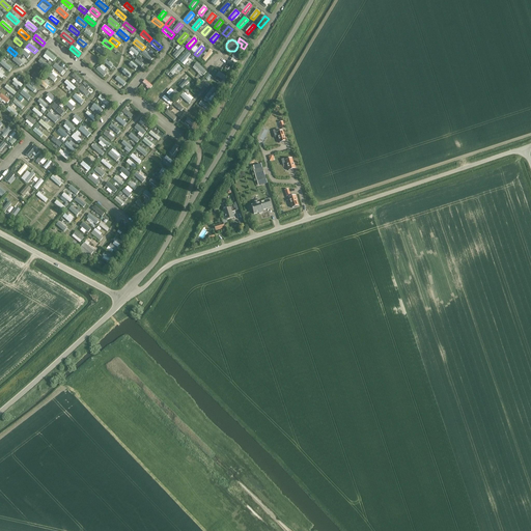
[(107,54),(99,47),(95,50),(104,57),(107,54)]
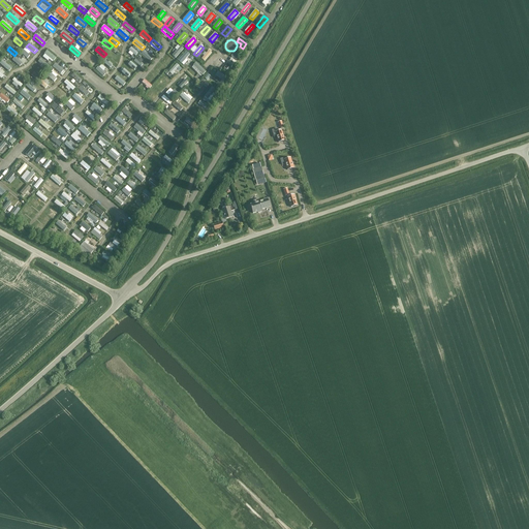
[(176,59),(184,50),(180,47),(173,57),(176,59)]
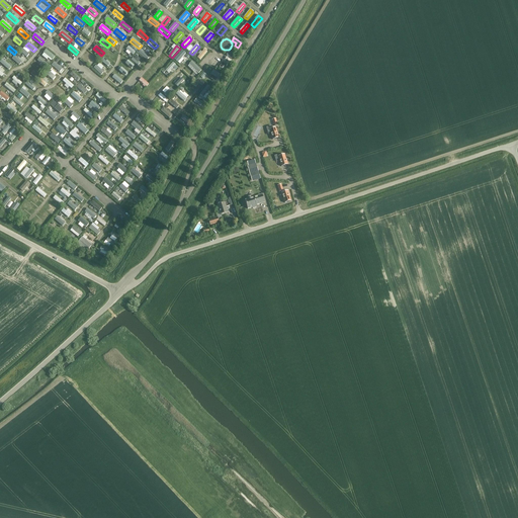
[(136,53),(128,48),(126,51),(133,56),(136,53)]
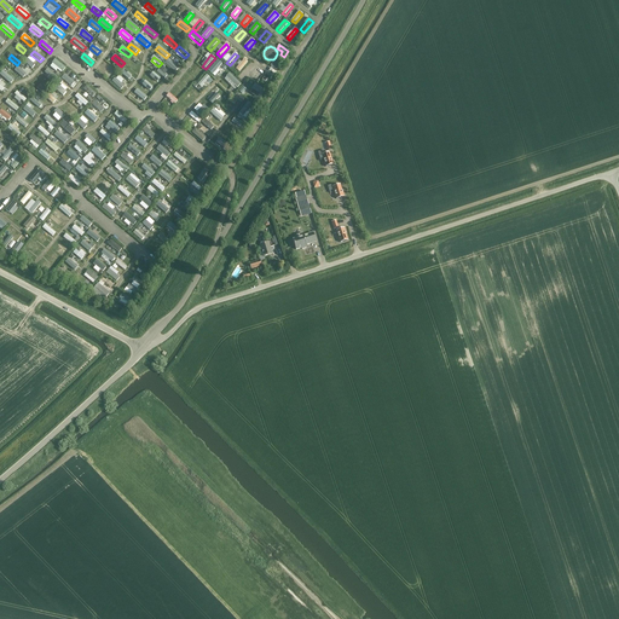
[(35,65),(27,59),(24,62),(32,69),(35,65)]
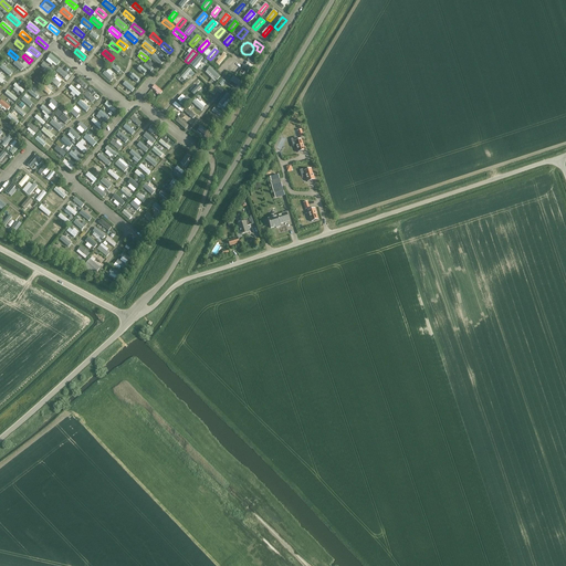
[(60,63),(51,55),(48,59),(58,66),(60,63)]
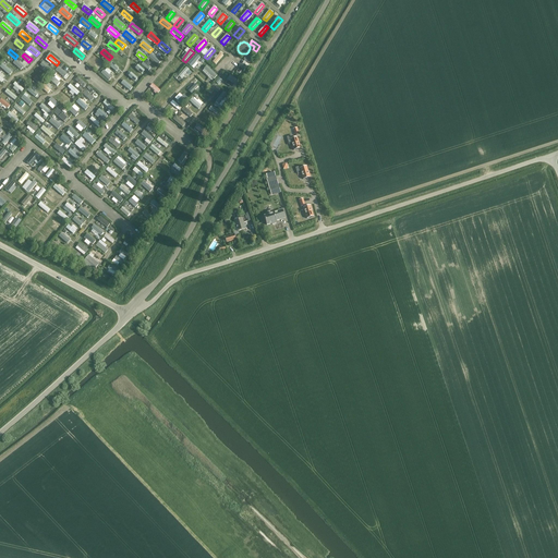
[(160,63),(152,55),(148,58),(158,67),(160,63)]
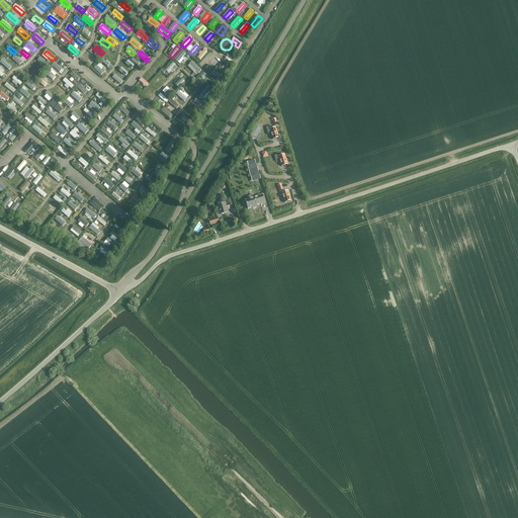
[(178,64),(186,55),(182,51),(174,61),(178,64)]
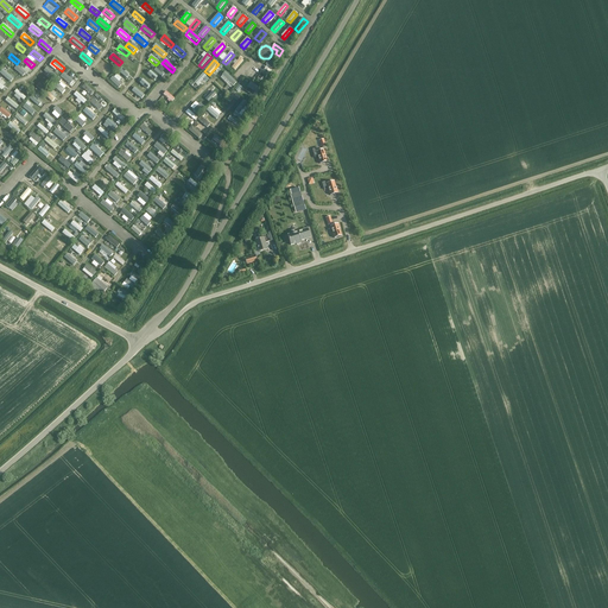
[(244,62),(240,59),(232,69),(235,71),(244,62)]
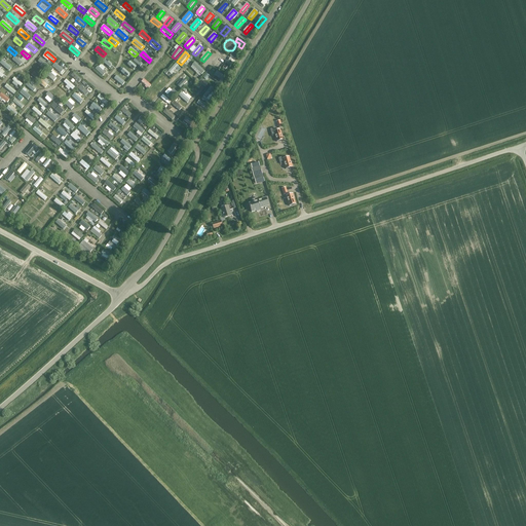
[(99,62),(92,55),(89,59),(97,65),(99,62)]
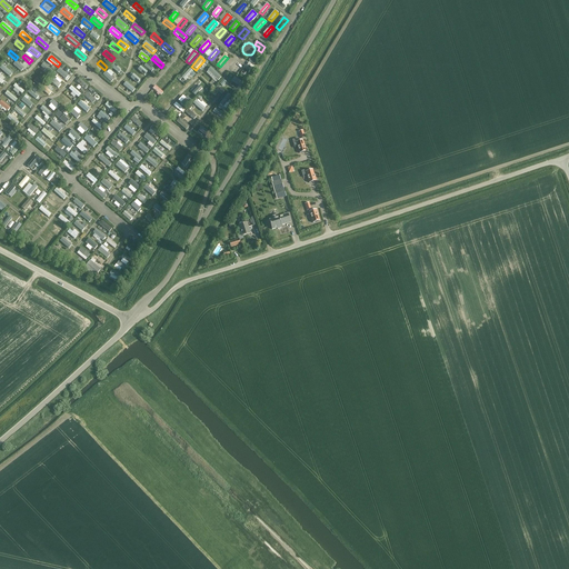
[(180,69),(181,70),(183,68),(177,61),(172,65),(175,68),(173,69),(177,71),(180,69)]
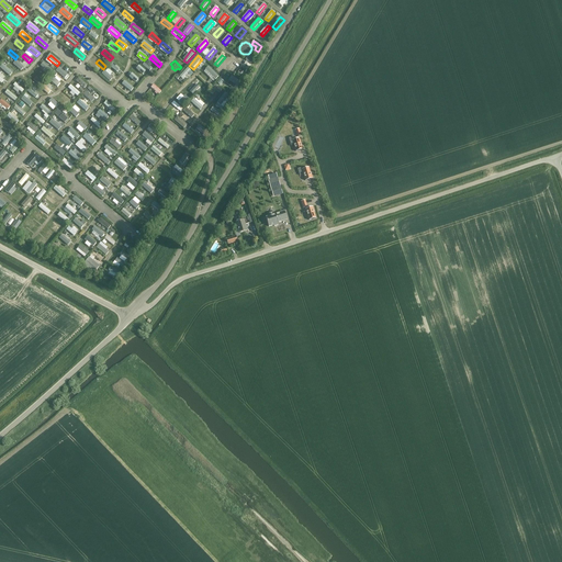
[(24,68),(15,62),(13,65),(21,71),(24,68)]
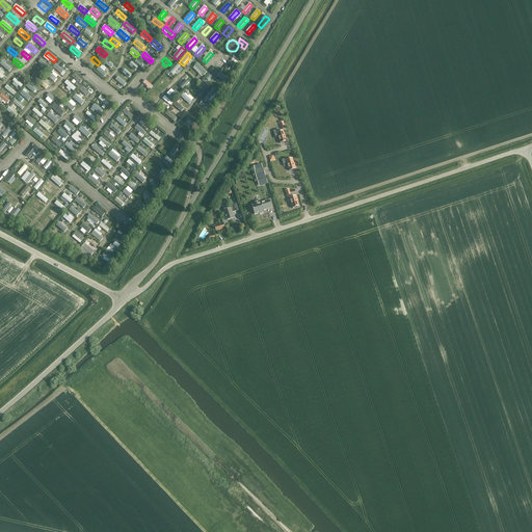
[(50,68),(41,59),(38,62),(48,70),(50,68)]
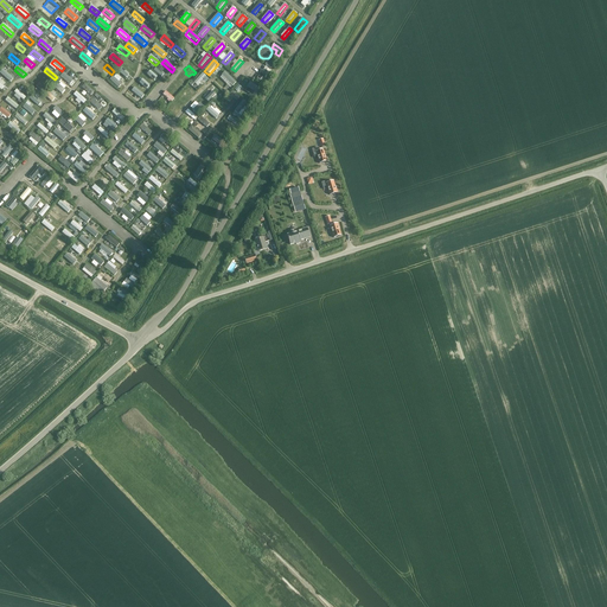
[(270,71),(266,68),(257,80),(263,83),(270,71)]
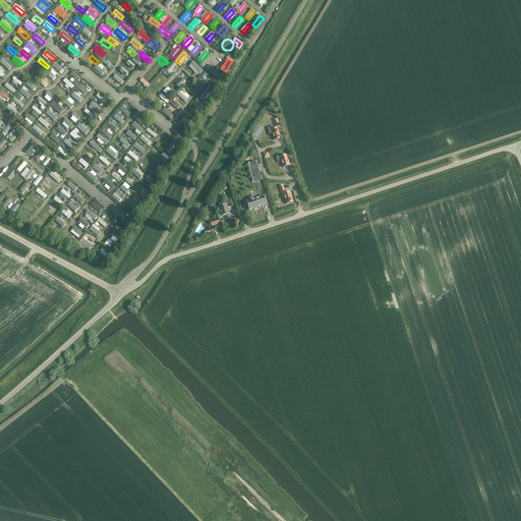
[(140,64),(134,59),(131,61),(138,67),(140,64)]
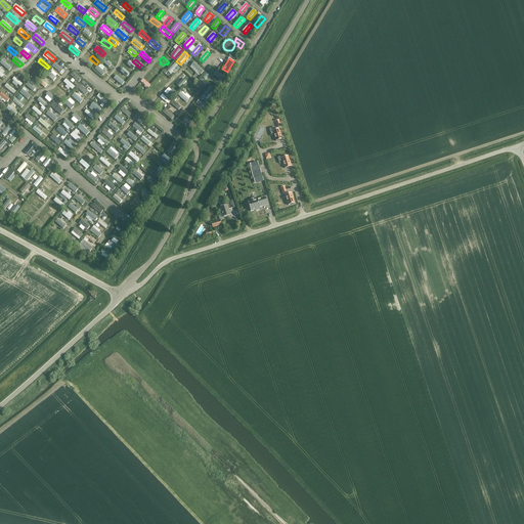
[(11,69),(2,60),(0,62),(0,63),(9,72),(11,69)]
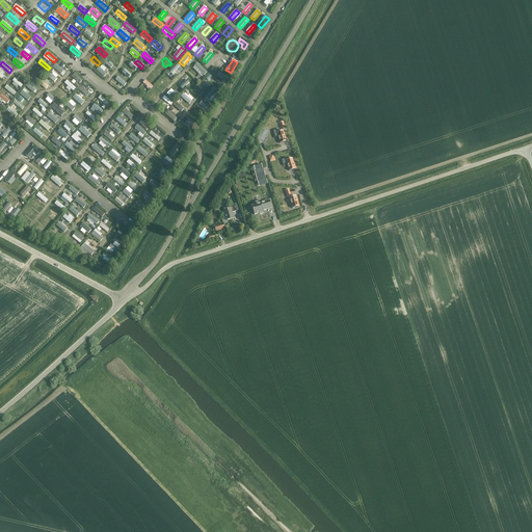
[(138,69),(132,63),(129,67),(135,72),(138,69)]
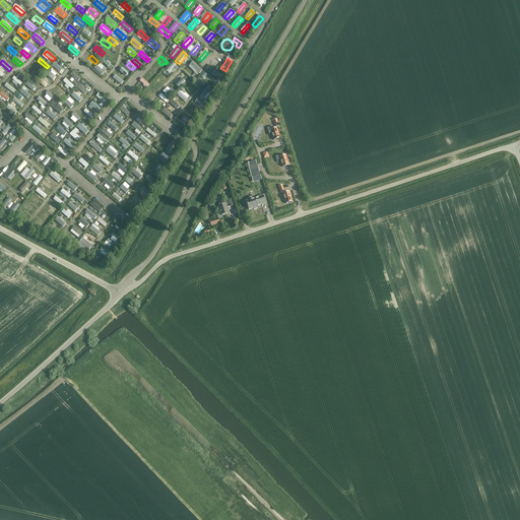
[(200,74),(203,71),(193,62),(190,65),(200,74)]
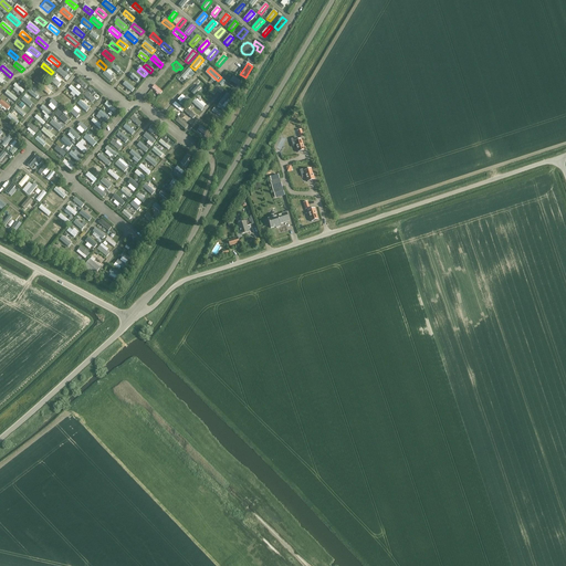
[(67,76),(60,69),(56,72),(65,80),(67,76)]
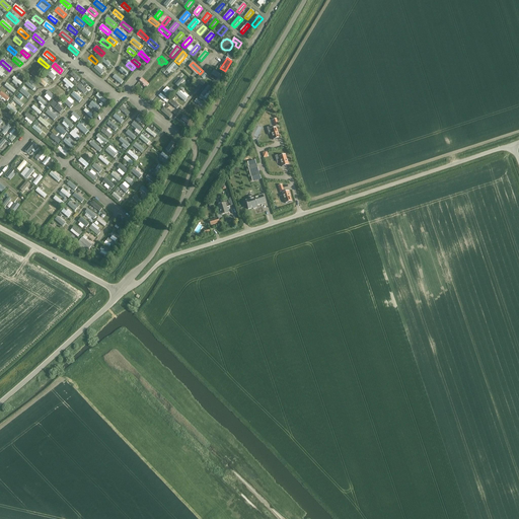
[(176,66),(173,63),(166,71),(168,73),(176,66)]
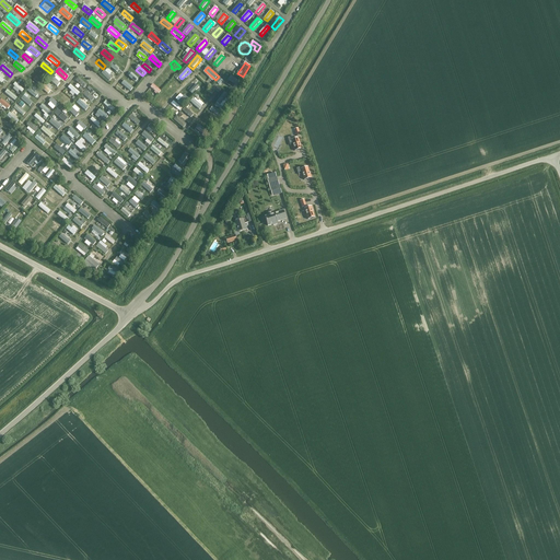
[(170,79),(172,76),(163,70),(161,73),(170,79)]
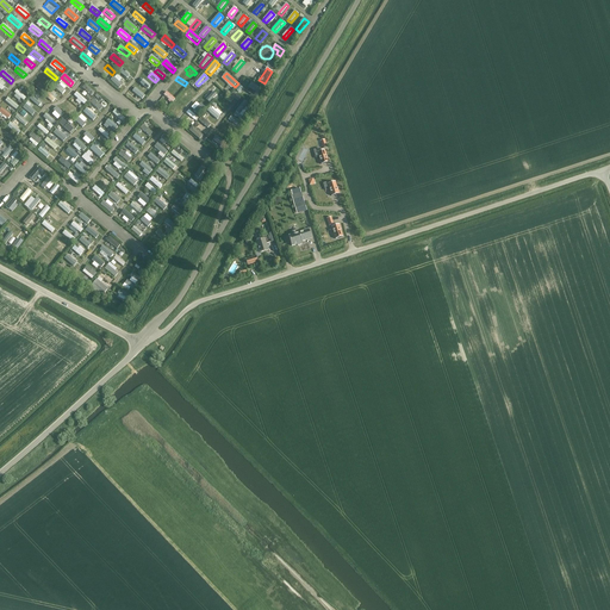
[(123,86),(113,78),(110,81),(119,89),(123,86)]
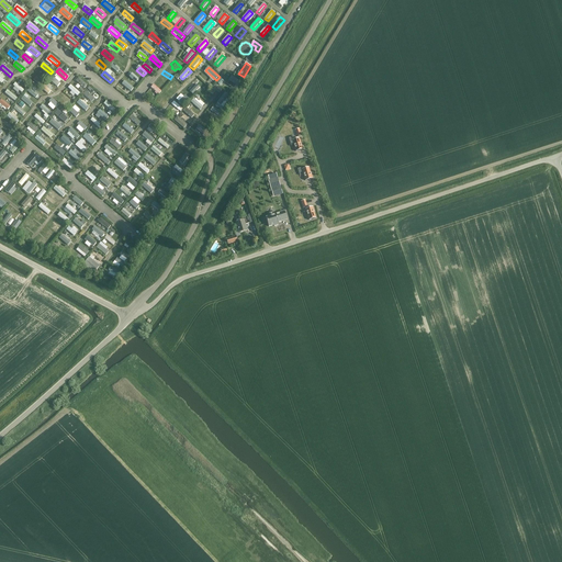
[(243,85),(232,77),(228,81),(236,87),(234,90),(237,92),(243,85)]
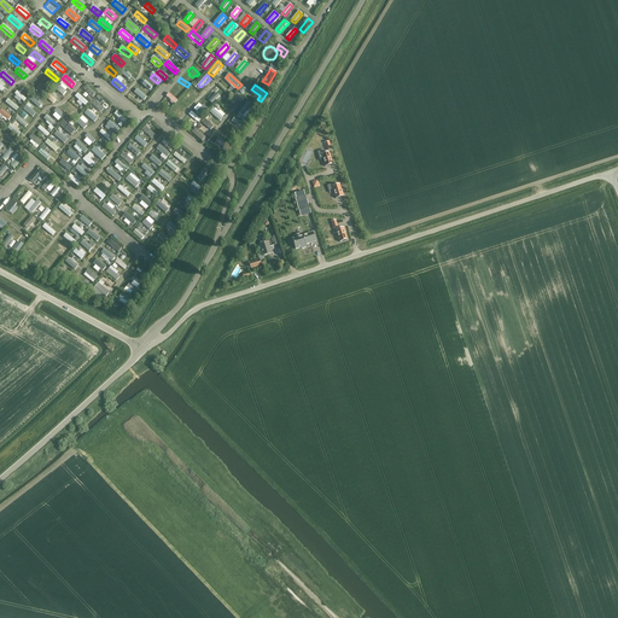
[(66,93),(58,86),(54,89),(63,97),(66,93)]
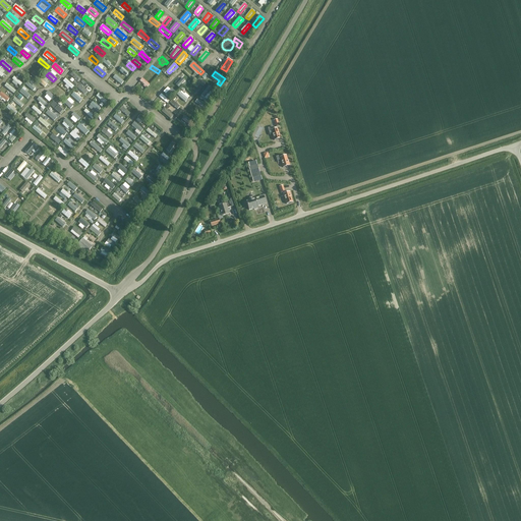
[(81,79),(73,73),(70,76),(78,83),(81,79)]
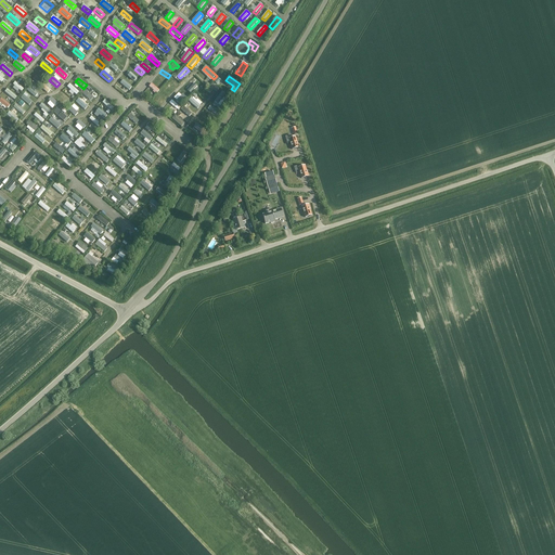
[(132,88),(124,80),(120,85),(129,91),(132,88)]
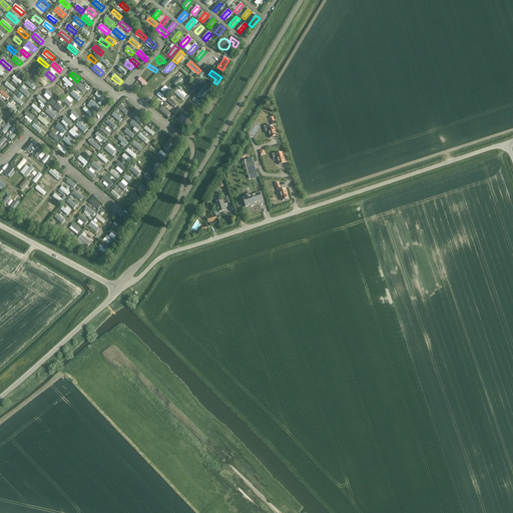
[(22,83),(14,76),(12,79),(20,85),(22,83)]
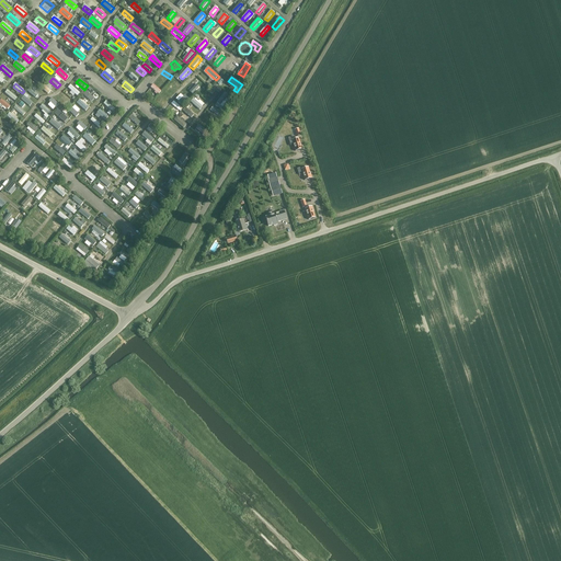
[(161,92),(153,84),(150,89),(158,95),(161,92)]
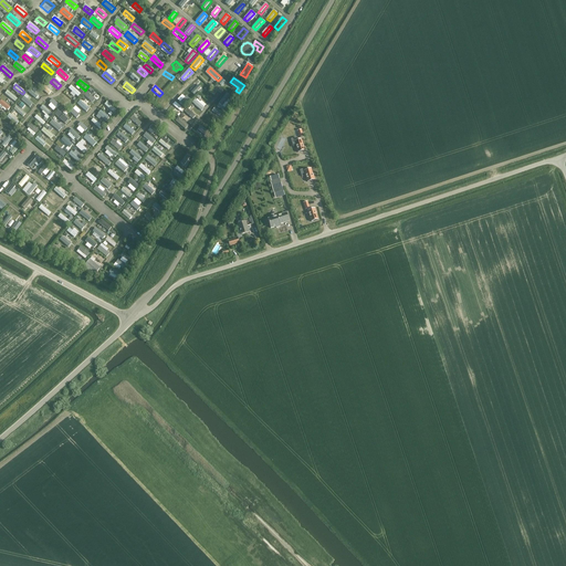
[(195,96),(201,88),(198,85),(191,93),(195,96)]
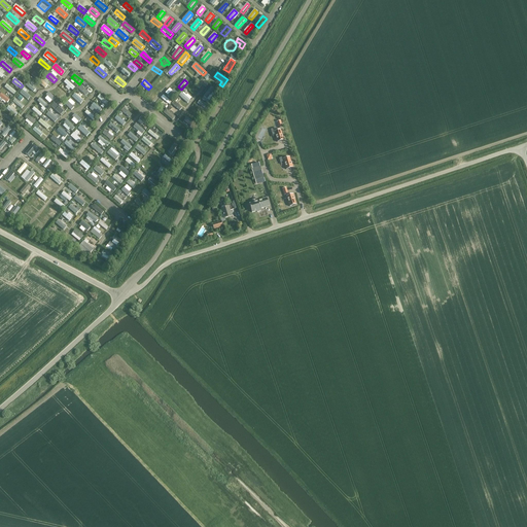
[(206,89),(209,84),(202,79),(196,88),(199,90),(203,85),(206,89)]
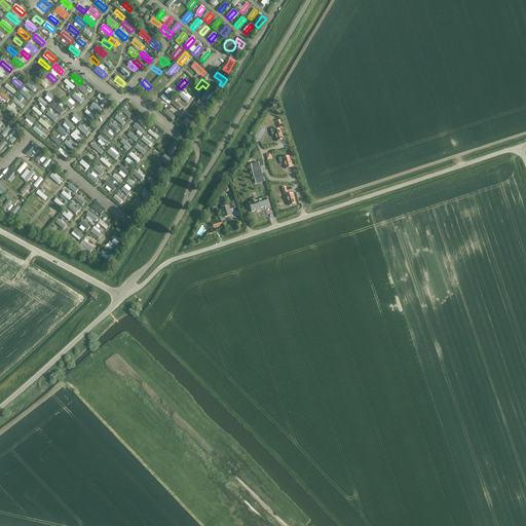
[(48,86),(41,80),(38,82),(45,89),(48,86)]
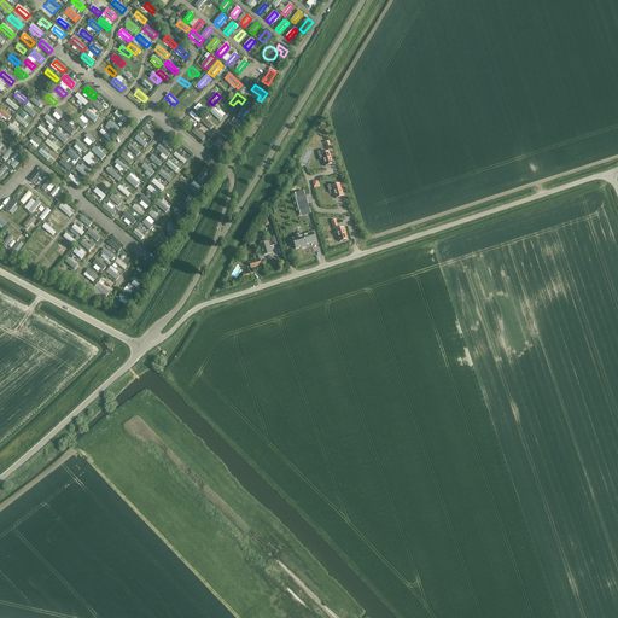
[(88,104),(77,94),(75,98),(85,106),(88,104)]
